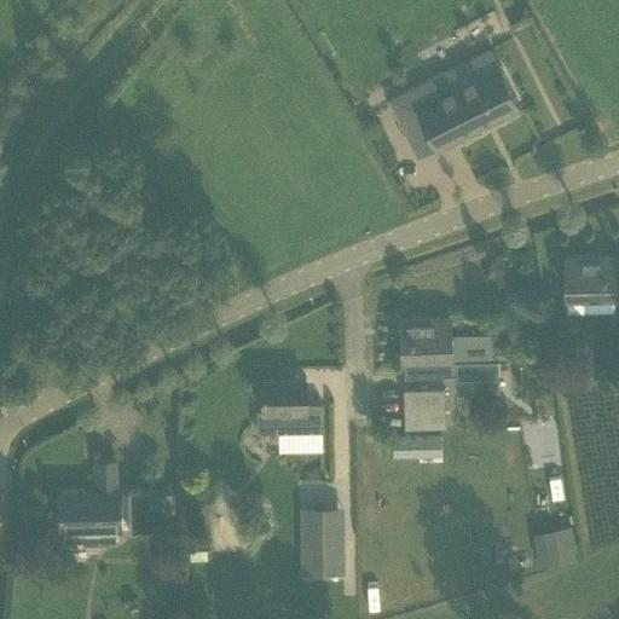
[(451,69),(389,99),(401,122),(418,114),(437,149),(520,106),(499,65),(460,86),(451,69)]
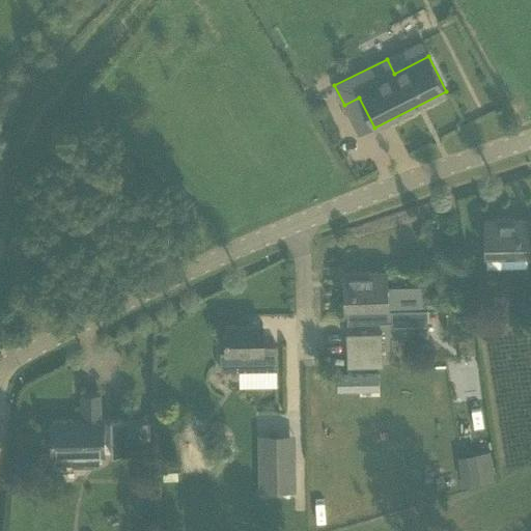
[(528,254),(527,219),(485,220),(486,255),(528,254)]
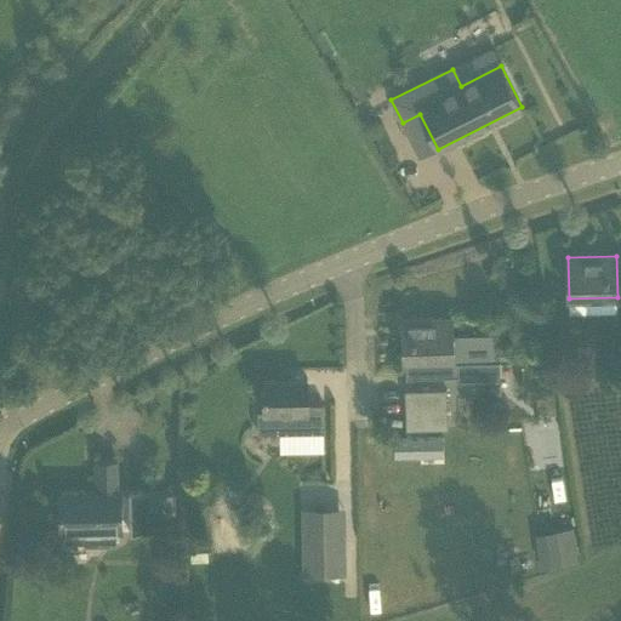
[(404,358),(405,358),(453,357),(451,318),(403,319),(404,358)]
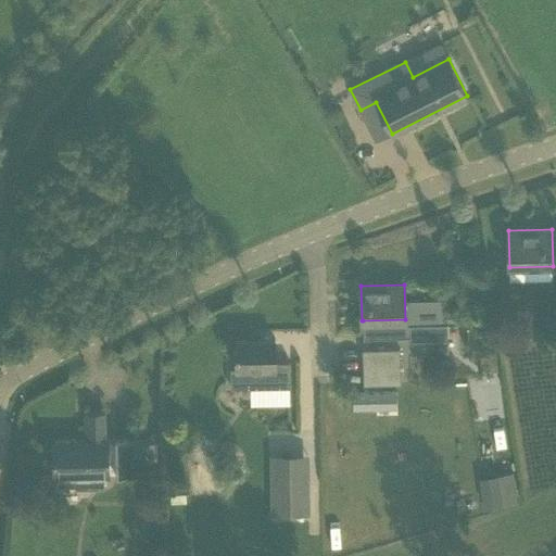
[(365,338),(365,346),(397,344),(397,337),(365,338)]
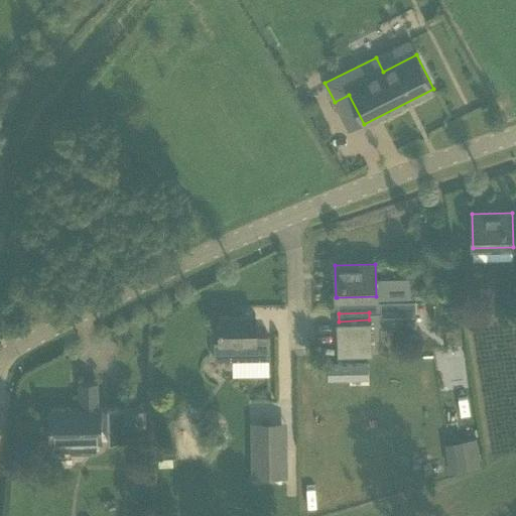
[(219,316),(219,337),(220,343),(214,343),(214,361),(268,359),(267,336),(256,337),(255,315),(219,316)]
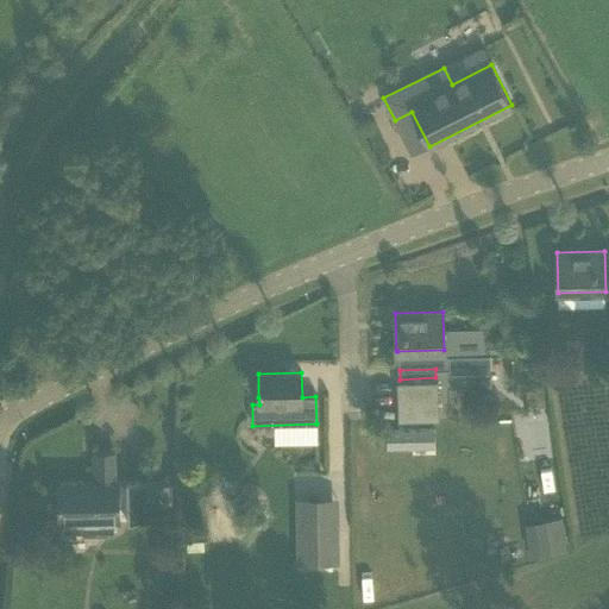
[(439,421),(438,383),(399,383),(399,393),(399,401),(397,401),(397,402),(399,402),(400,409),(400,420),(399,420),(399,422),(439,421)]
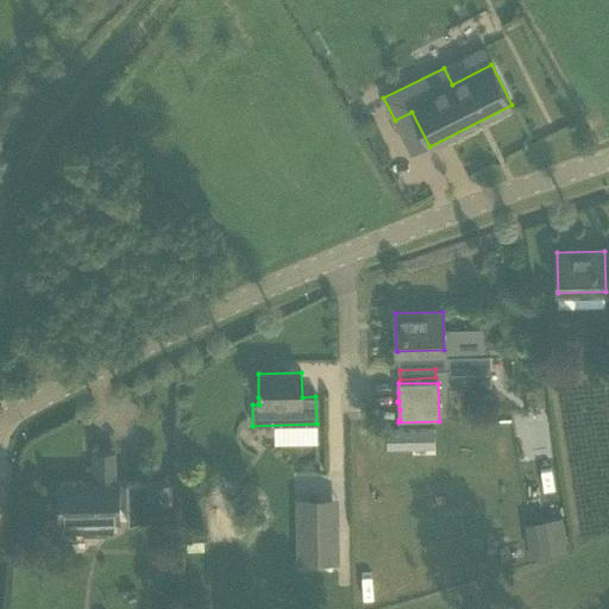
[(434,426),(387,427),(387,444),(434,444),(434,426)]
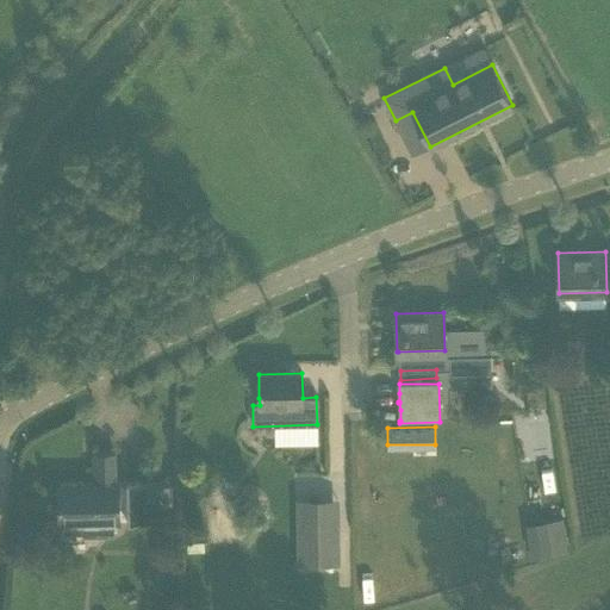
[(116,453),(105,453),(94,454),(95,483),(58,484),(60,541),(79,541),(82,537),(113,536),(118,531),(118,521),(153,521),(151,481),(116,481),(116,453)]
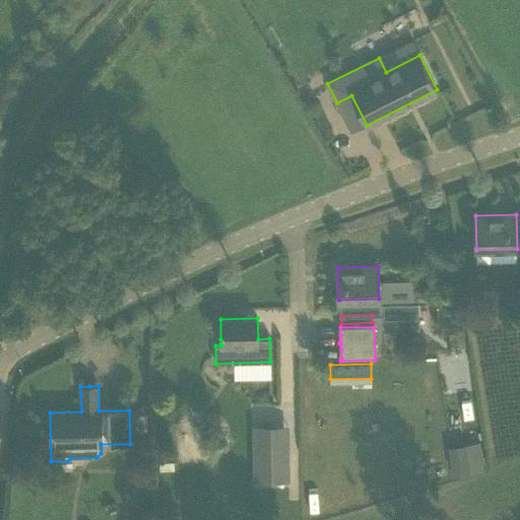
[(252,427),(253,483),(290,483),(289,426),(252,427)]
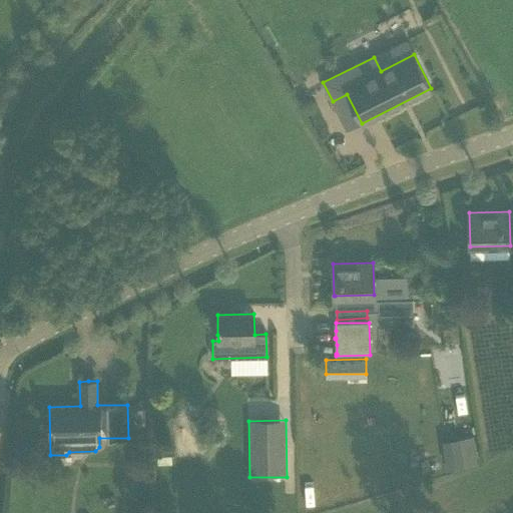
[(443,466),(477,464),(475,435),(441,437),(443,466)]
